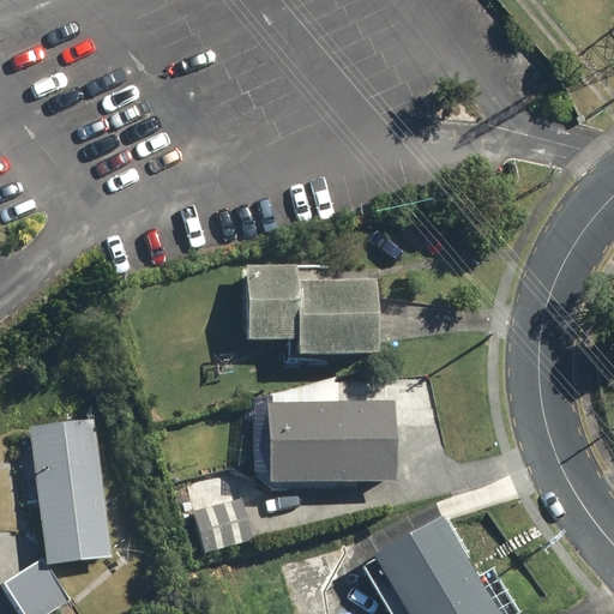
[(300,263),(246,266),(251,344),(296,341),(298,359),(380,353),(375,278),(301,283),(300,263)]
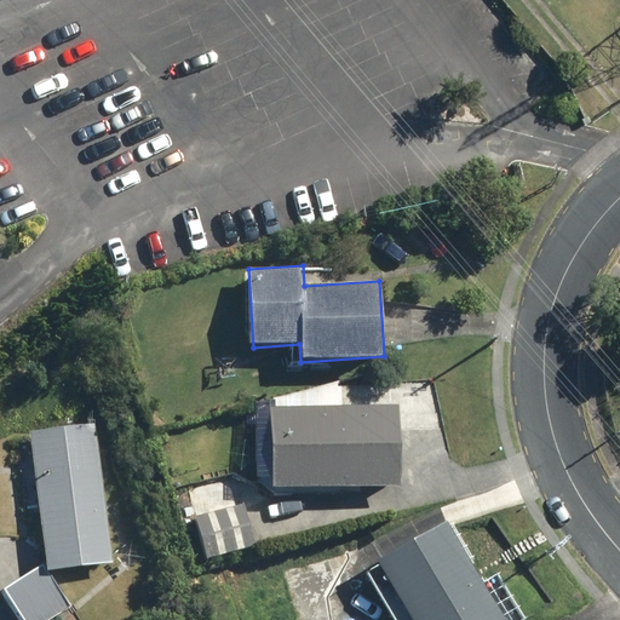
[(400,409),(268,408),(268,488),(400,489),(400,409)]
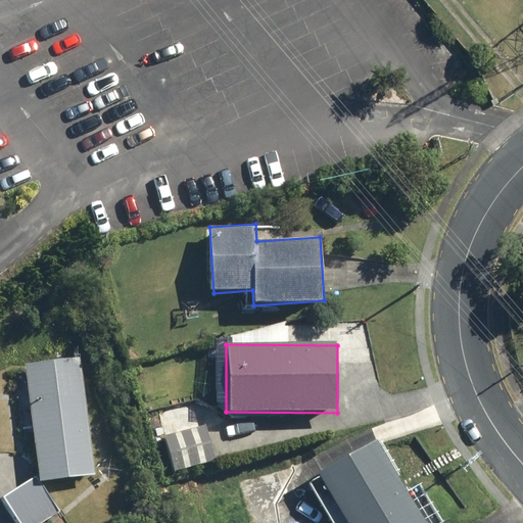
[(78,357),(25,363),(38,478),(91,472),(78,357)]
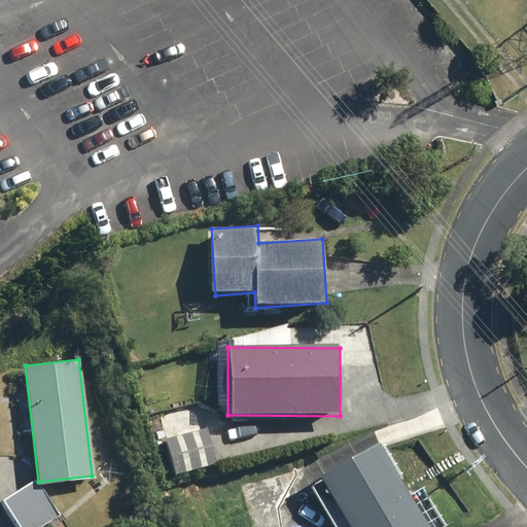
[(201,442),(197,428),(164,438),(174,477),(220,464),(213,437),(201,442)]
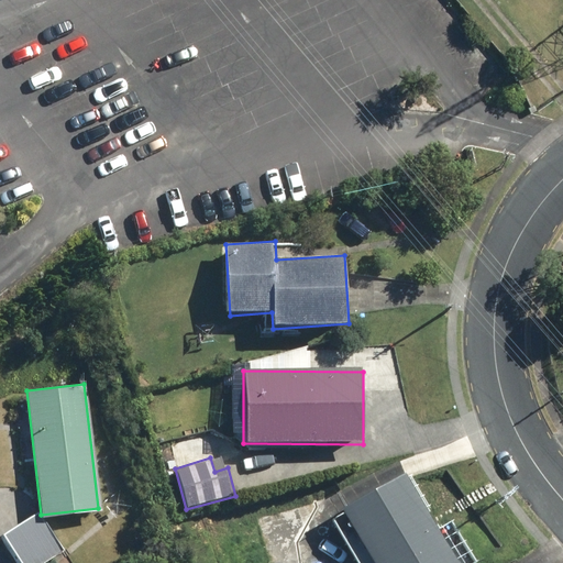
[(464,562),(409,471),(341,511),(371,562),(464,562)]
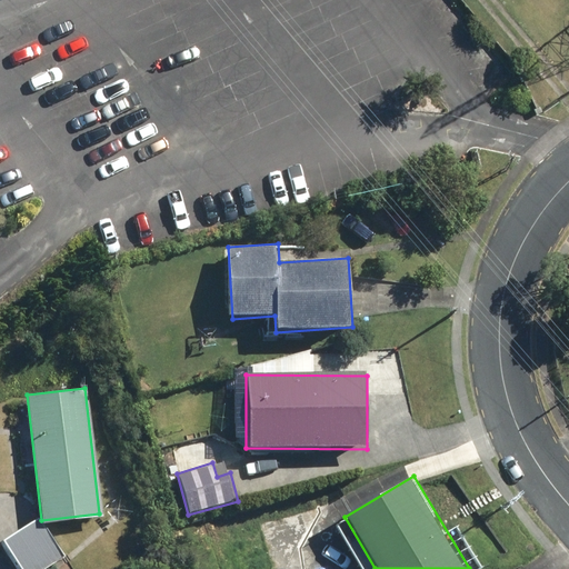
[(40,568),(61,556),(37,518),(2,539),(21,568),(40,568)]
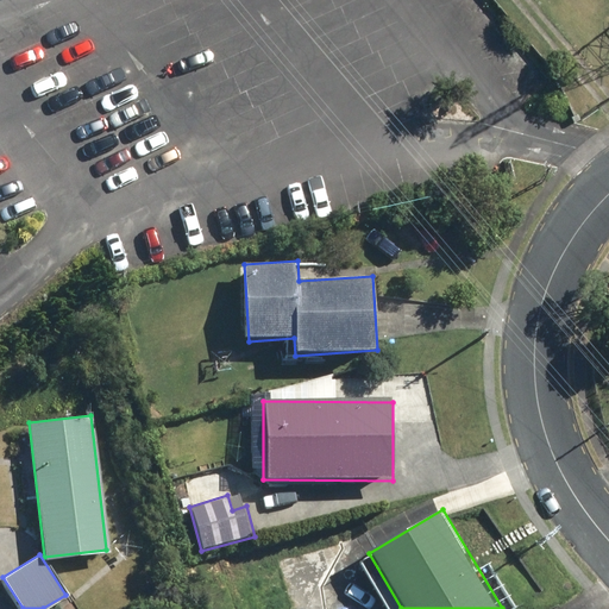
All buildings are outlined.
